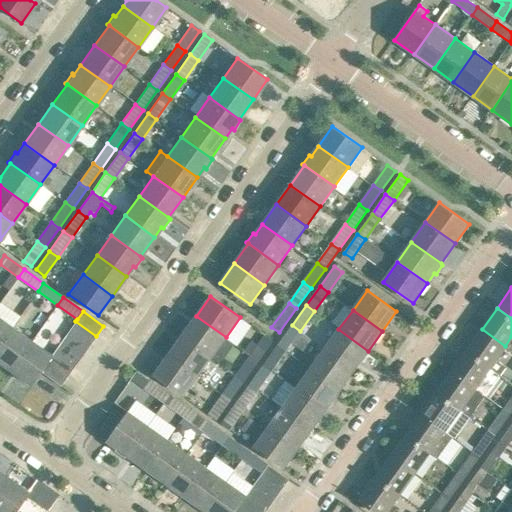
[(226,337),(196,316),(189,326),(187,325),(181,334),(182,336),(212,357),(226,337)]
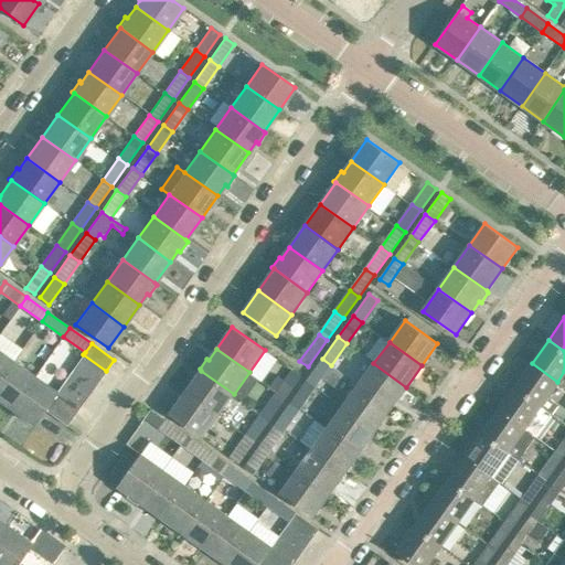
[(0,379),(12,362),(0,352),(0,379)]
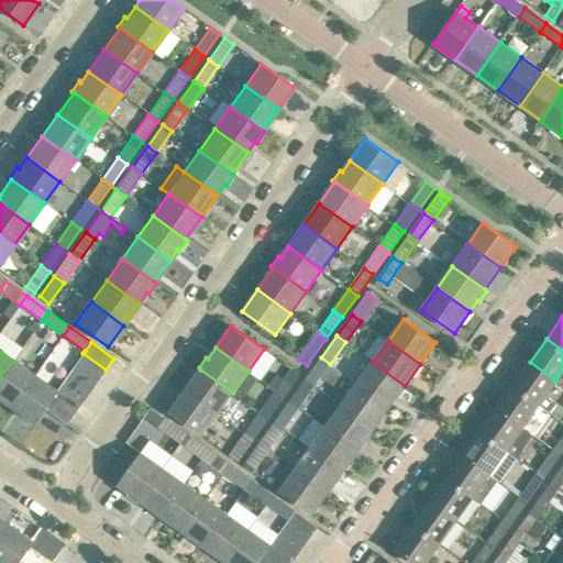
[(106,370),(83,353),(75,364),(98,381),(106,370)]
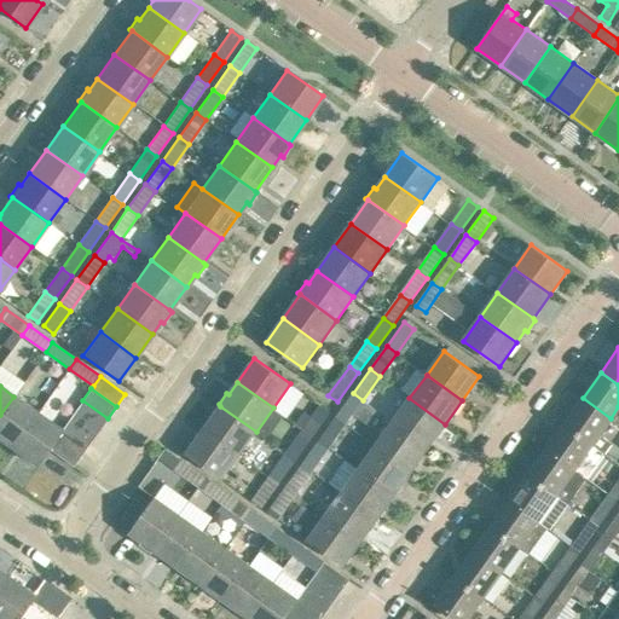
[(345,424),(363,400),(353,393),(335,417),(345,424)]
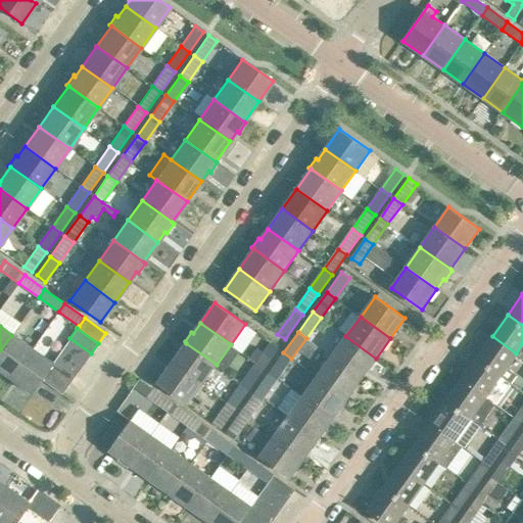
[(0,372),(10,379),(32,349),(11,335),(0,350),(0,372)]
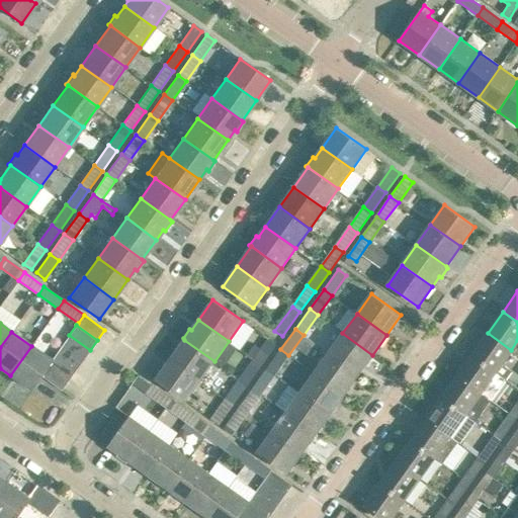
[(374,356),(372,355),(342,333),(328,353),(358,374),(365,364),(367,366),(374,356)]
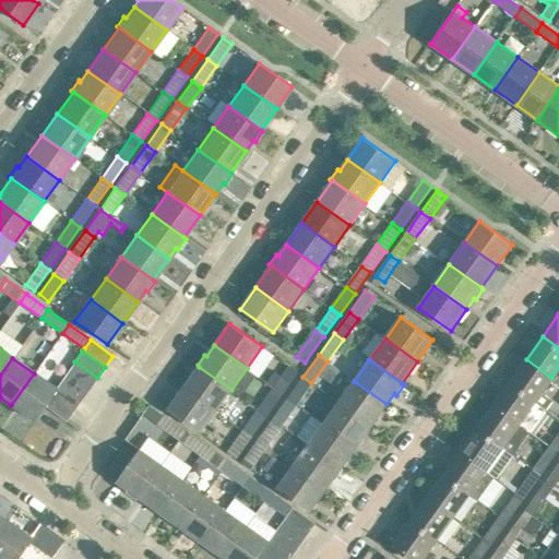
[(551,378),(526,359),(510,383),(546,408),(551,401),(540,393),(551,378)]
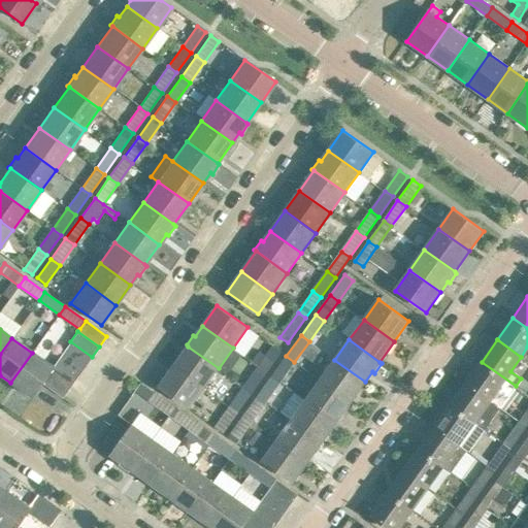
[(92,357),(70,341),(63,352),(85,367),(92,357)]
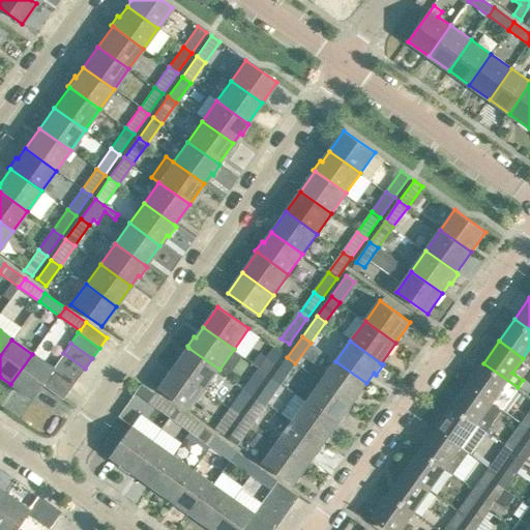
[(268,374),(284,352),(275,346),(260,367),(268,374)]
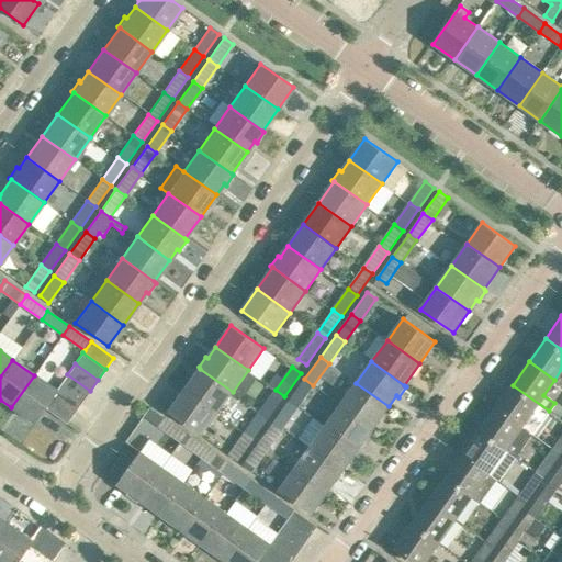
[(233,392),(200,369),(184,391),(217,414),(233,392)]
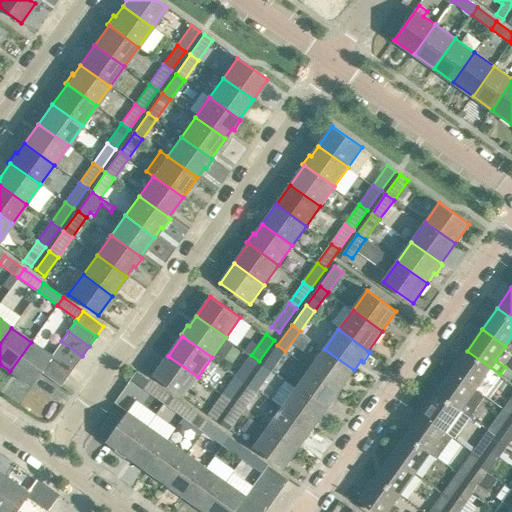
[(82,356),(61,341),(54,351),(75,366),(82,356)]
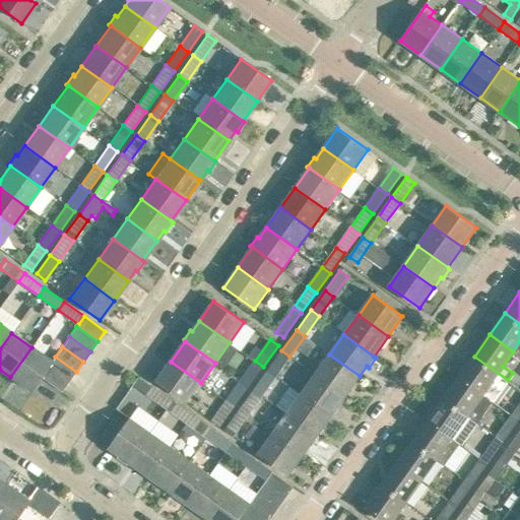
[(30,391),(41,377),(48,367),(52,362),(31,347),(10,377),(30,391)]
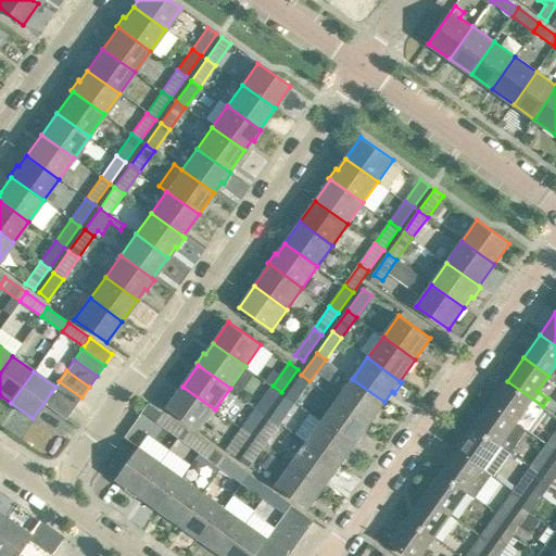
[(294,402),(310,381),(301,375),(286,396),(294,402)]
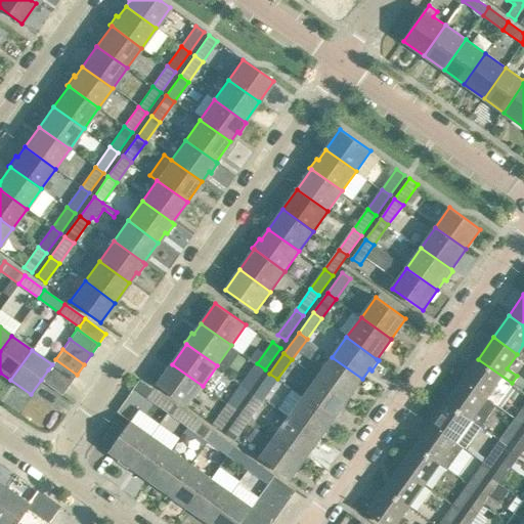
[(348,399),(362,379),(332,357),(317,377),(348,399)]
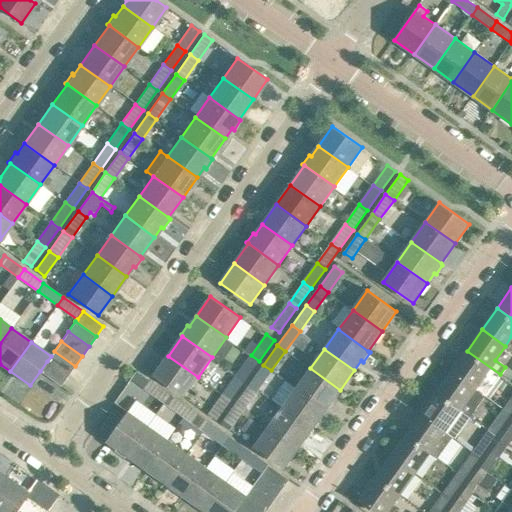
[(54,351),(51,356),(47,361),(67,376),(75,366),(54,351)]
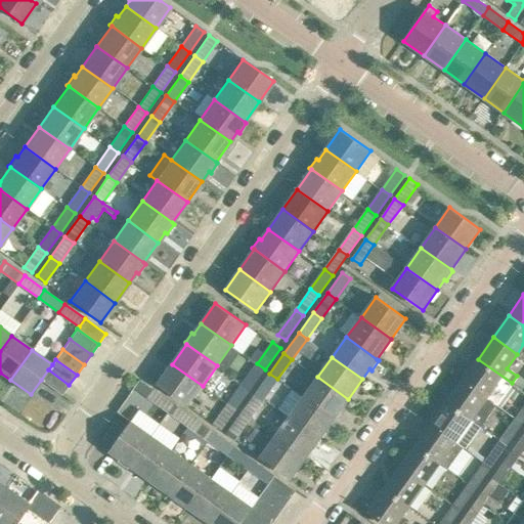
[(512,383),(478,359),(463,381),(496,405),(512,383)]
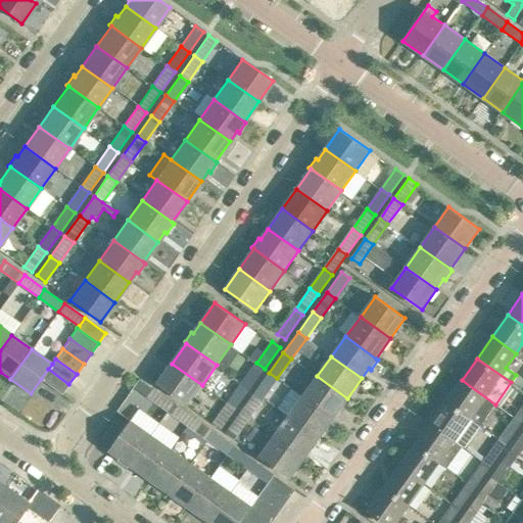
[(250,389),(265,369),(256,363),(241,383),(250,389)]
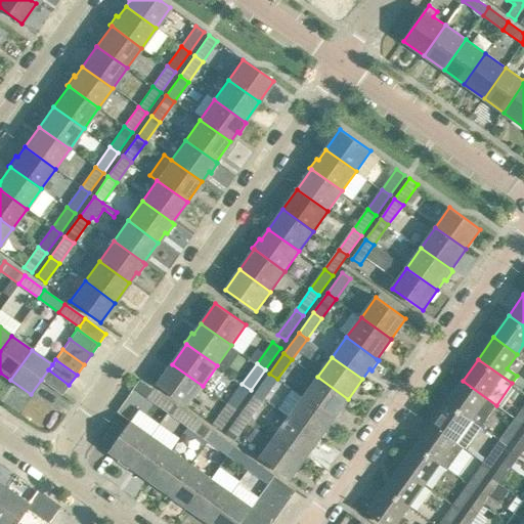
[(203,386),(172,364),(158,384),(187,406),(203,386)]
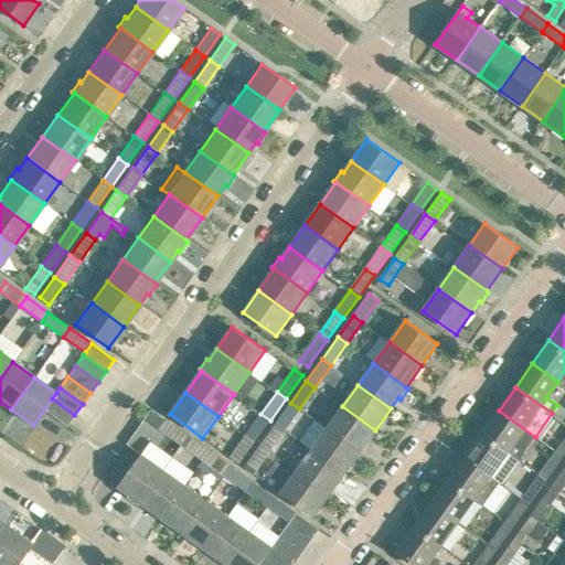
[(74,415),(52,398),(44,409),(66,426),(74,415)]
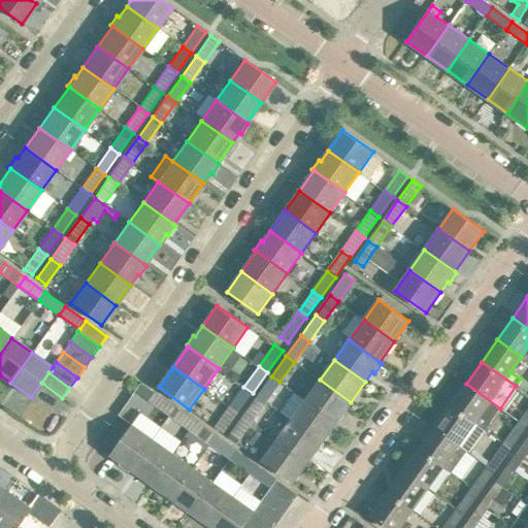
[(266,402),(279,382),(271,376),(258,396),(266,402)]
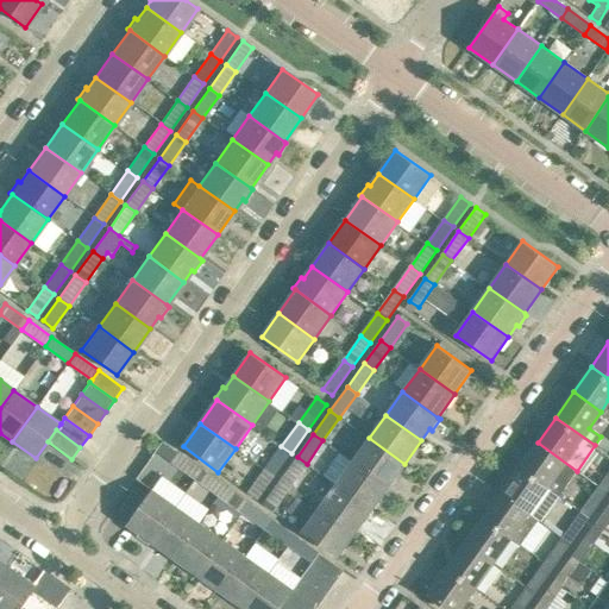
[(388,487),(405,464),(369,438),(352,462),(388,487)]
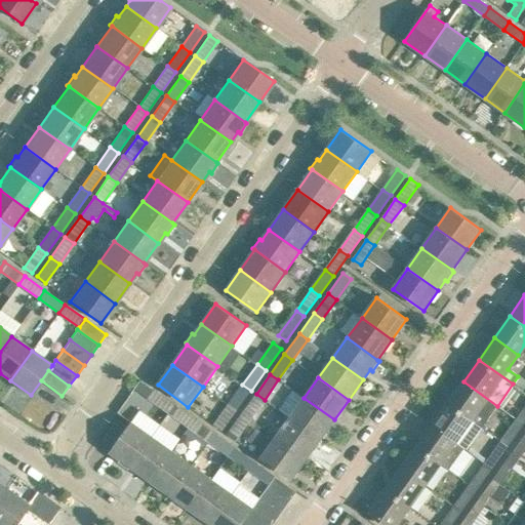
[(497,406),(463,381),(448,403),(472,420),(482,428),(497,406)]
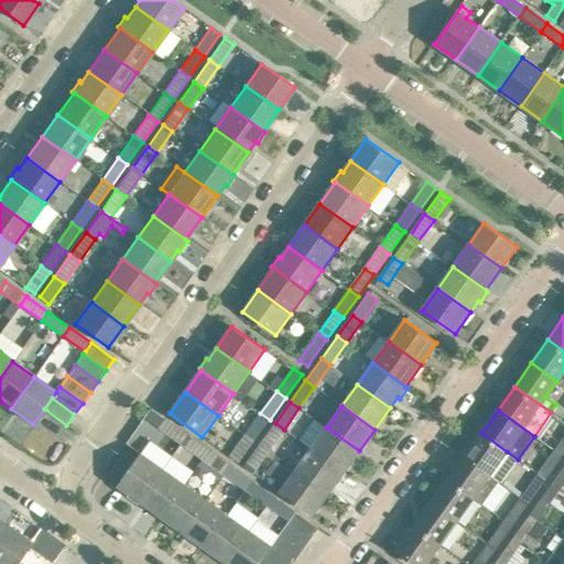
[(255,442),(270,420),(260,413),(245,435),(255,442)]
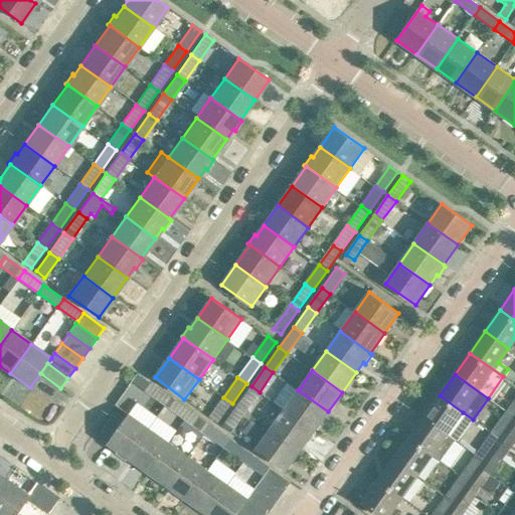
[(172,397),(151,382),(146,390),(166,405),(172,397)]
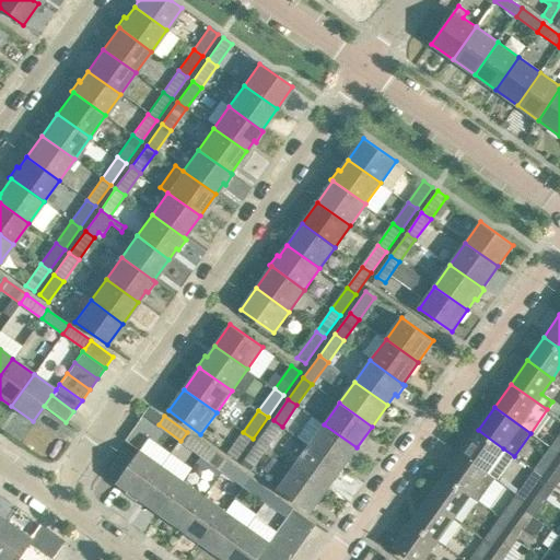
[(266,448),(282,427),(273,420),(257,442),(266,448)]
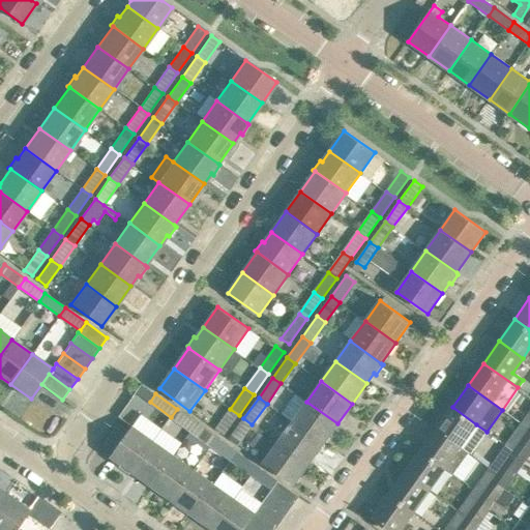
[(323,444),(337,423),(306,402),(292,421),(323,444)]
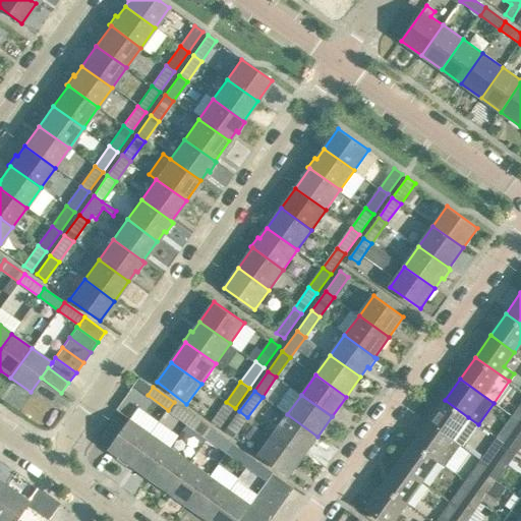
[(468,417),(445,400),(428,421),(452,439),(468,417)]
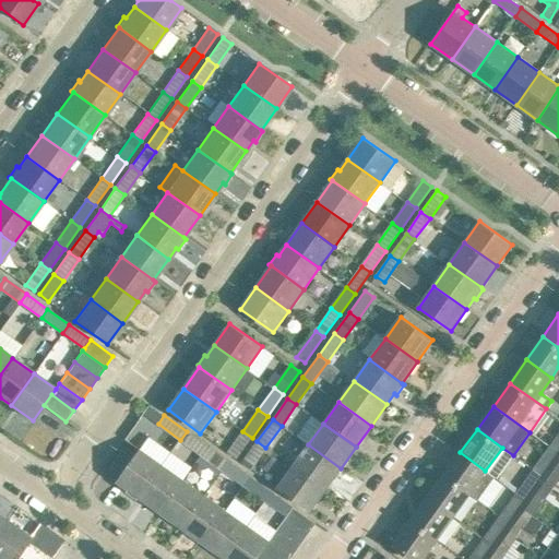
[(207,447),(187,431),(180,440),(201,455),(207,447)]
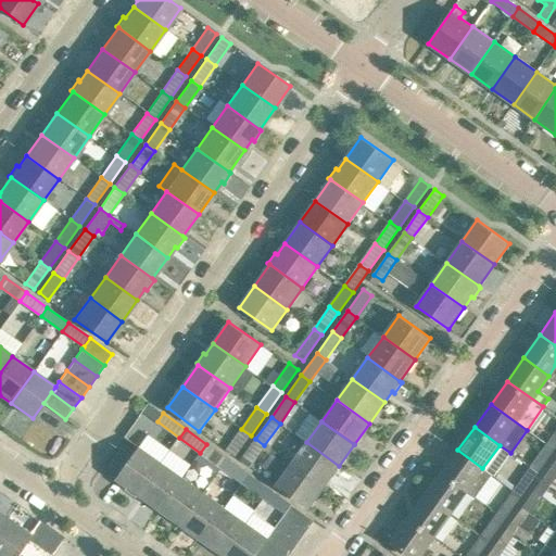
[(237,455),(251,436),(241,429),(227,449),(237,455)]
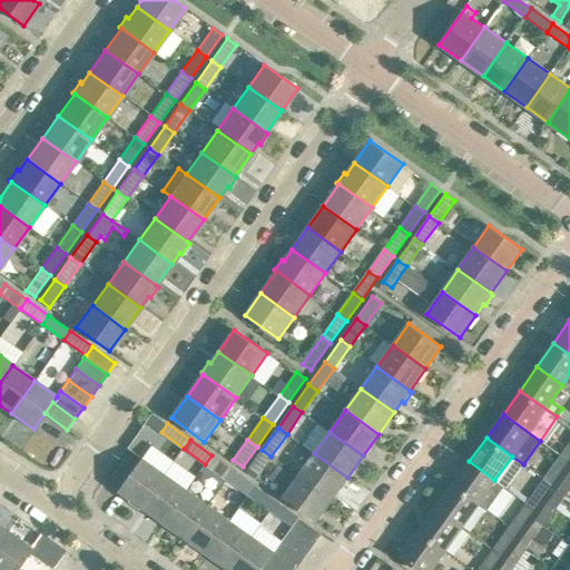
[(569,440),(560,455),(569,461),(569,459),(569,440)]
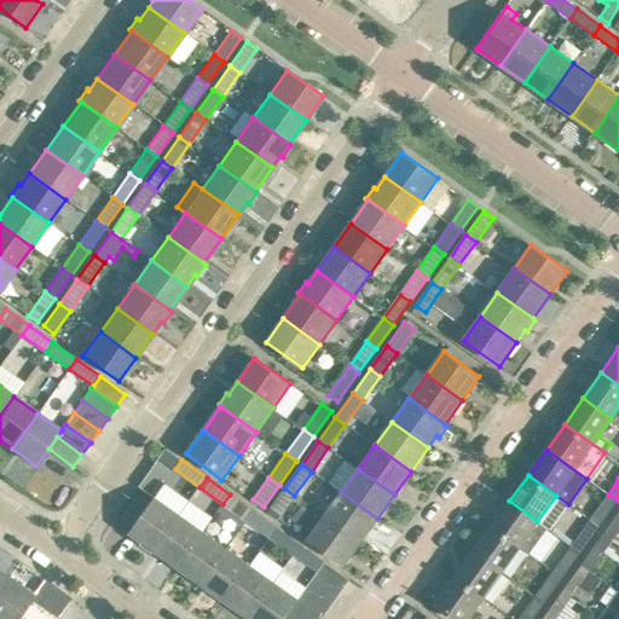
[(279,516),(294,496),(284,489),(270,510),(279,516)]
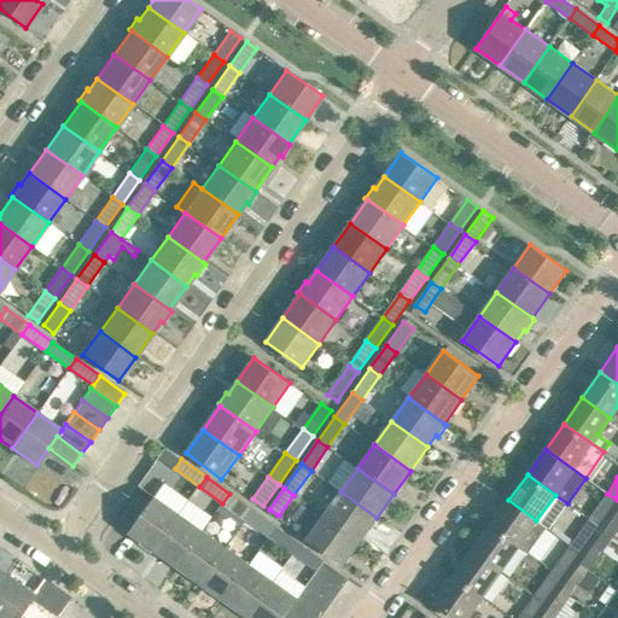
[(379,519),(377,518),(340,491),(324,516),(360,542),(368,529),(371,531),(379,519)]
